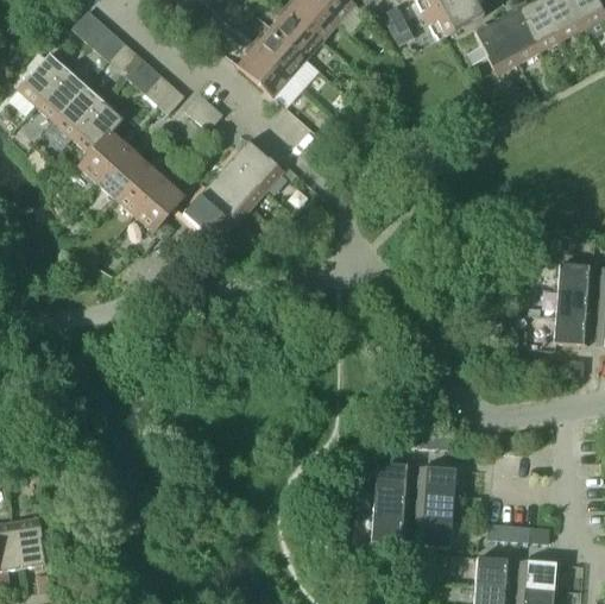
[(296,0),(289,8),(325,41),(340,23),(315,0),(296,0)]
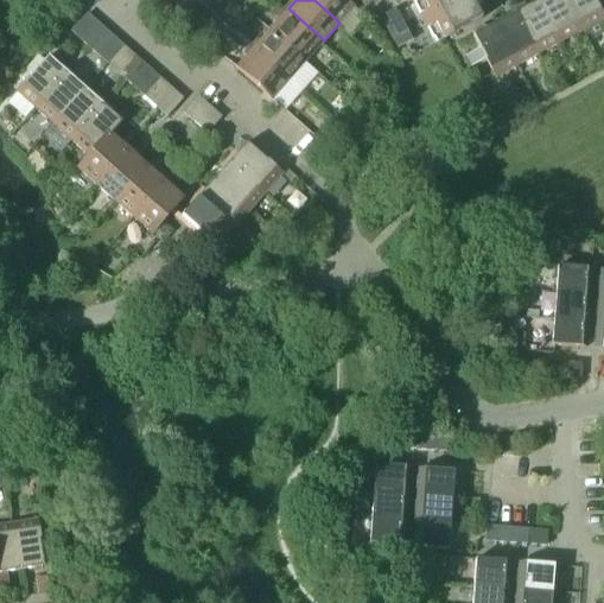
[(356,4),(353,0),(315,0),(339,23),(356,4)]
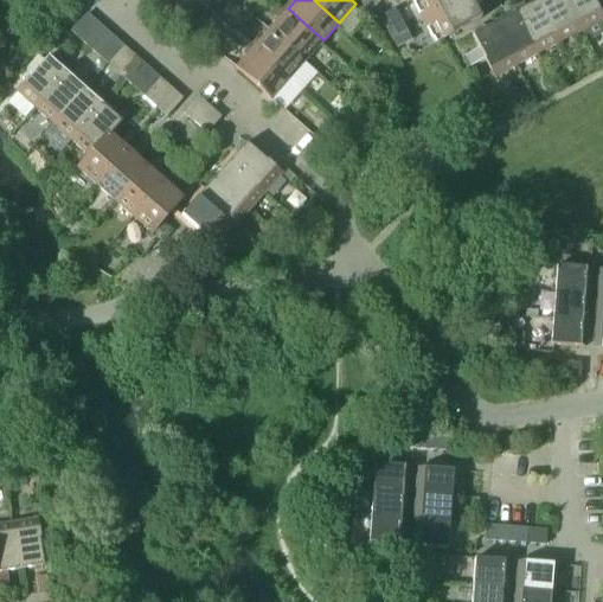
[(416,0),(437,39),(483,14),(478,2),(482,0),(416,0)]
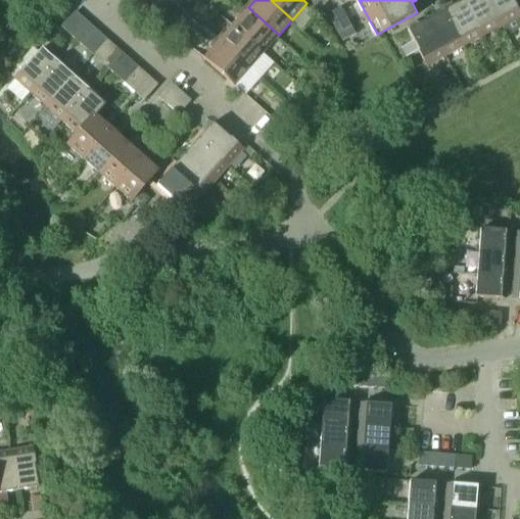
[(460,0),(446,7),(466,43),(484,34),(467,0),(460,0)]
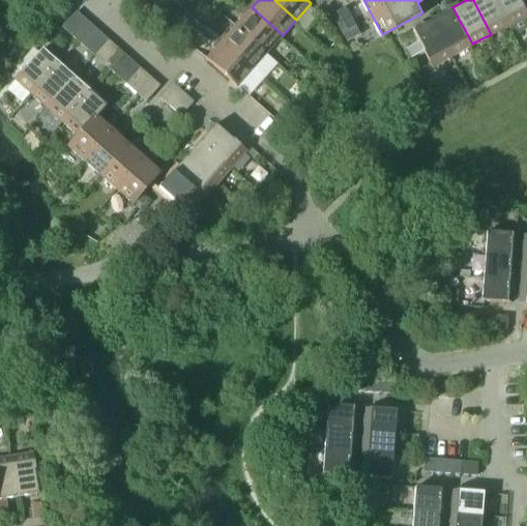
[(491,34),(509,24),(496,0),(473,0),(491,34)]
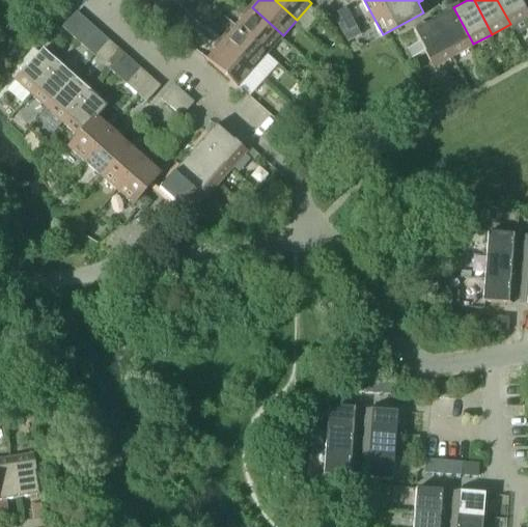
[(497,0),(510,24),(527,16),(527,8),(522,0),(497,0)]
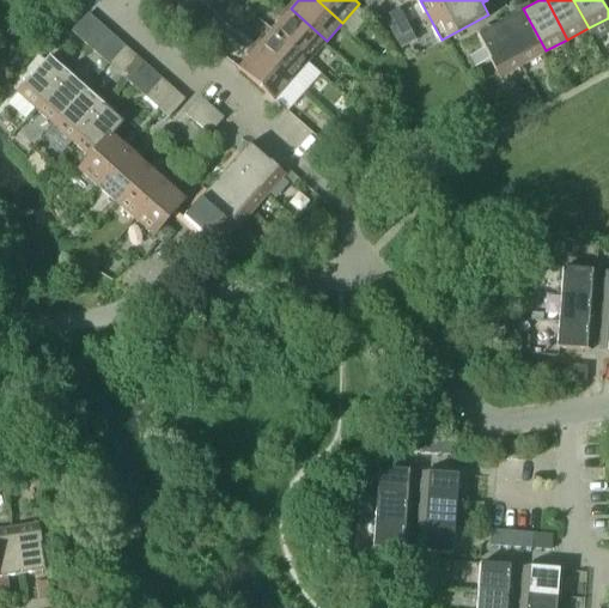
[(310,59),(327,41),(291,8),(274,28),(310,59)]
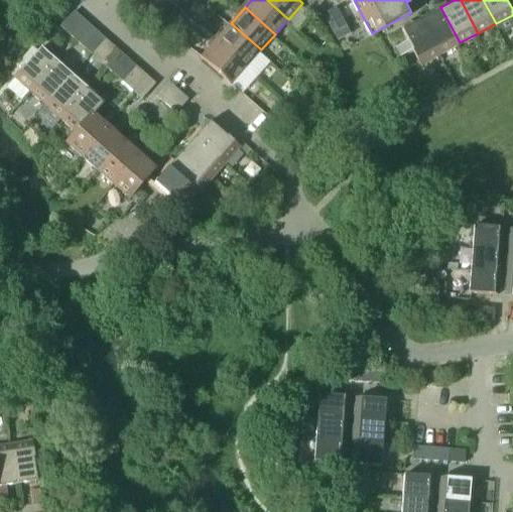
[(441,52),(460,42),(440,7),(422,16),(441,52)]
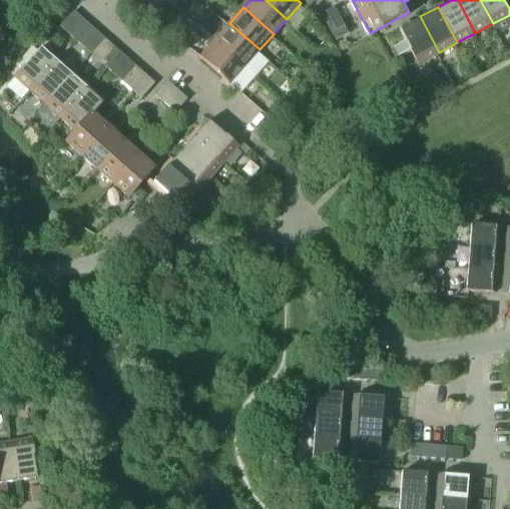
[(329,20),(338,37),(350,30),(342,14),(329,20)]
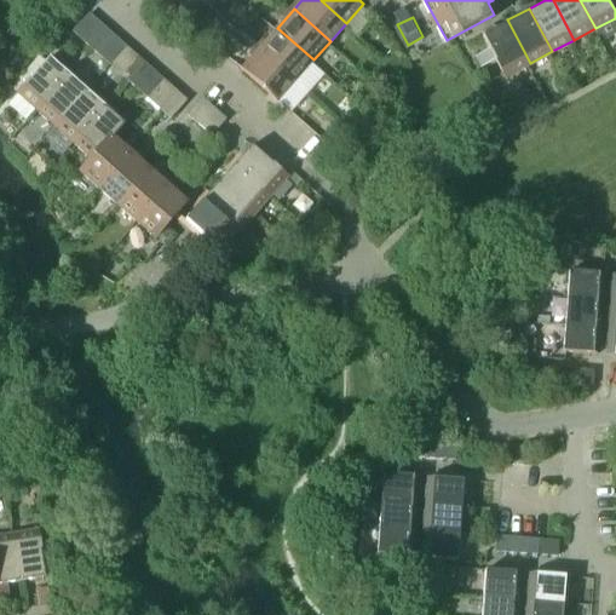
[(530,63),(507,19),(485,32),(493,46),(478,53),(484,63),(498,56),(508,75),(530,63)]
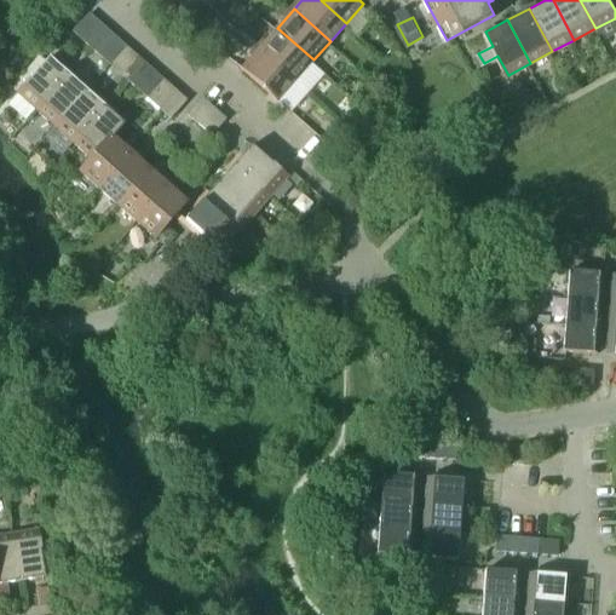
[(108,40),(116,32),(104,21),(97,30),(108,40)]
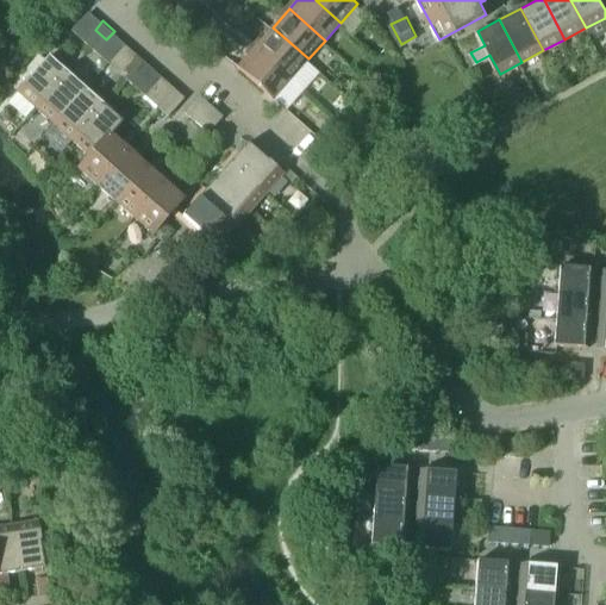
[(293,76),(308,58),(273,27),(257,45),(293,76)]
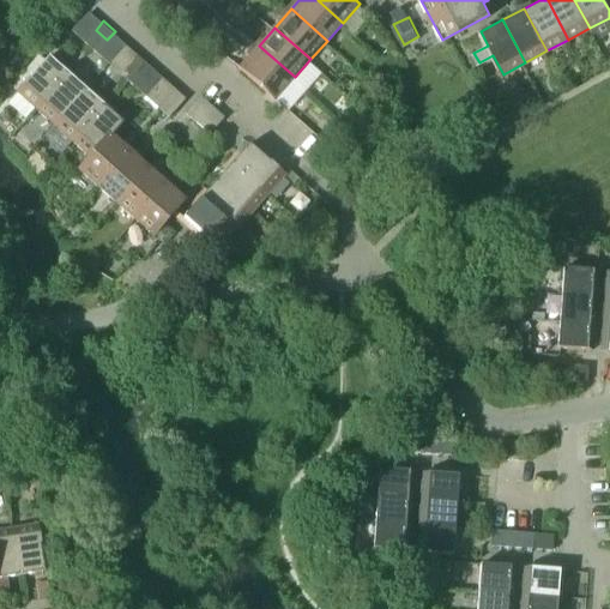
[(107,40),(96,30),(88,40),(98,49),(107,40)]
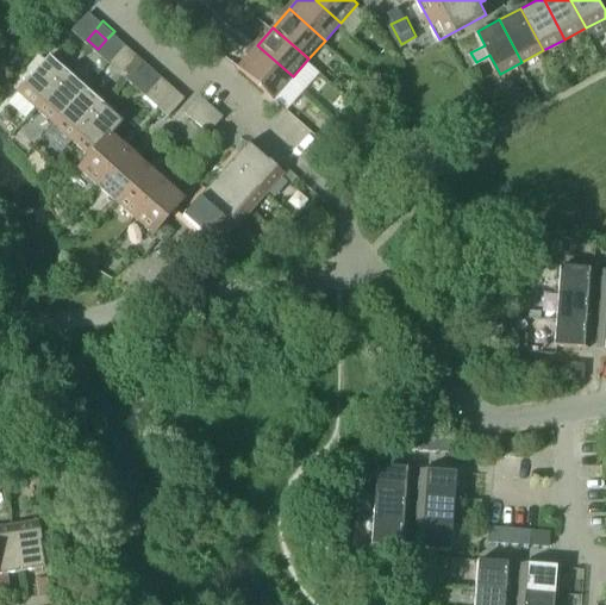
[(293,76),(257,45),(241,64),(275,95),(293,76)]
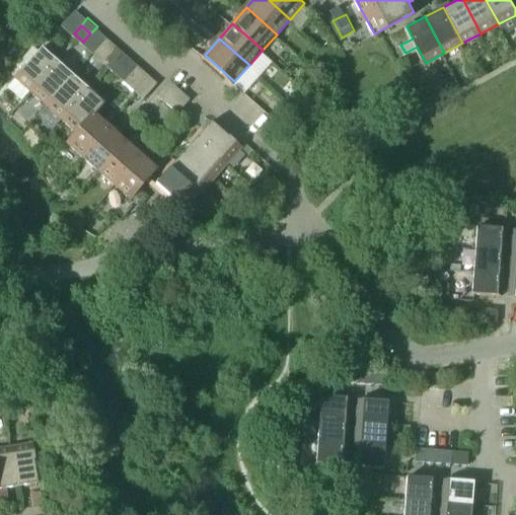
[(16,75),(32,89),(59,59),(44,45),(16,75)]
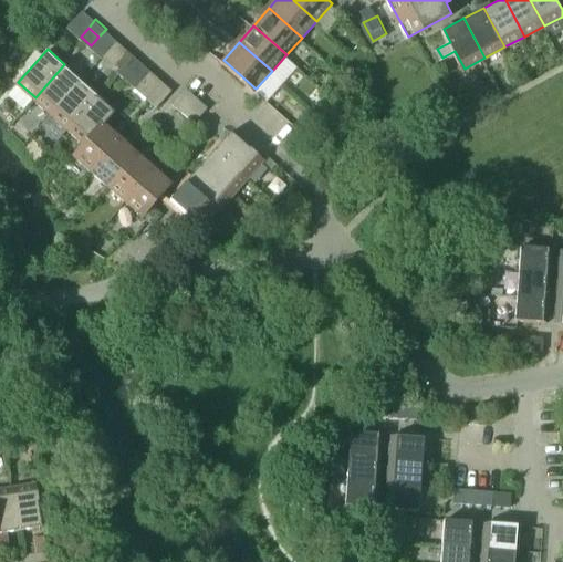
[(133,66),(139,59),(129,49),(122,58),(133,66)]
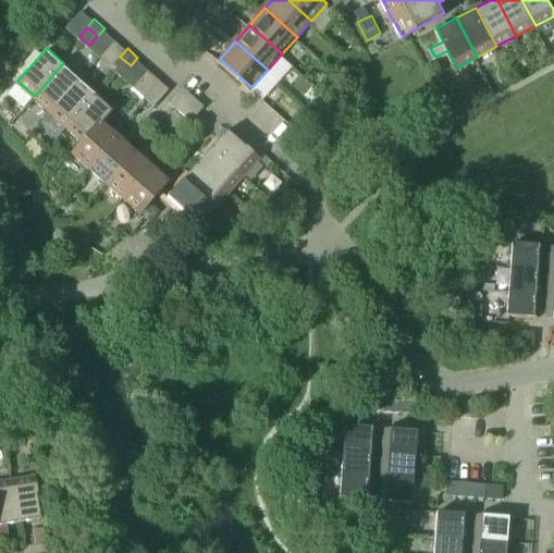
[(131,65),(120,57),(112,65),(123,74),(131,65)]
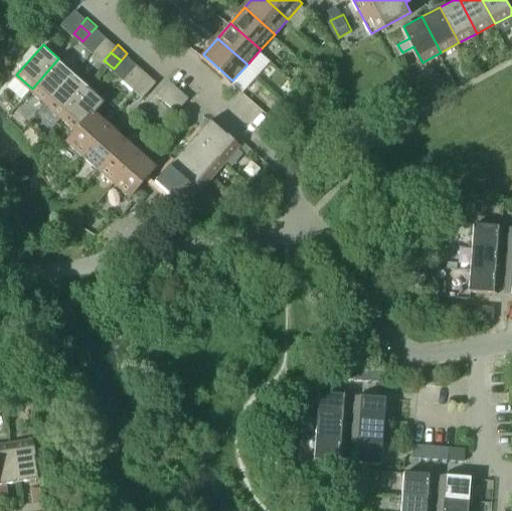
[(74,72),(58,58),(32,89),(47,103),(74,72)]
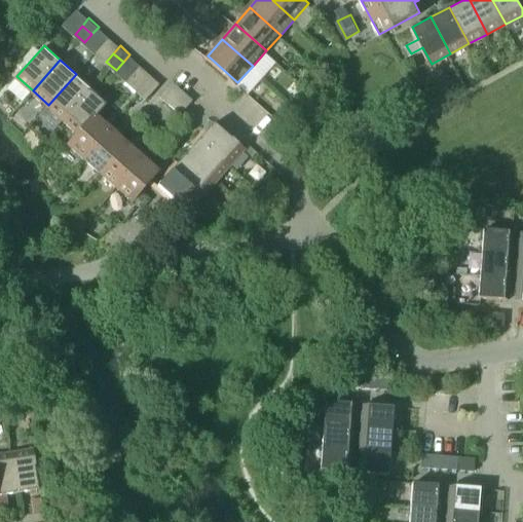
[(154,89),(161,82),(151,73),(145,81),(154,89)]
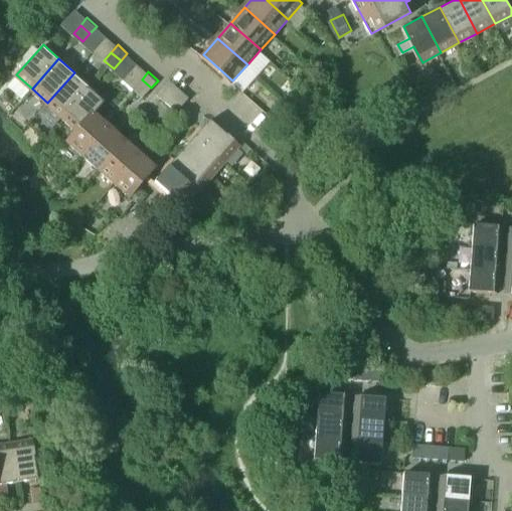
[(47,103),(63,116),(90,86),(74,72),(47,103)]
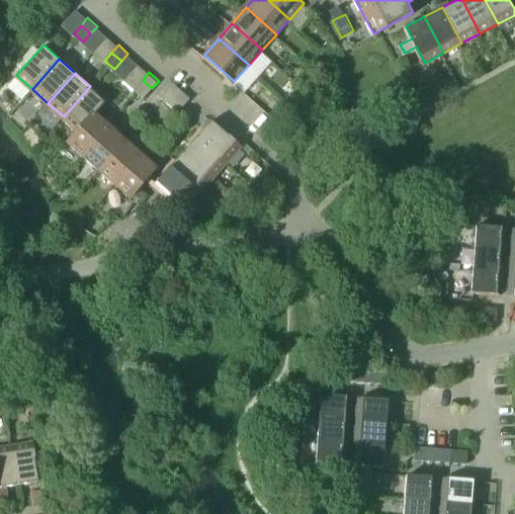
[(181,87),(171,79),(165,86),(175,95),(181,87)]
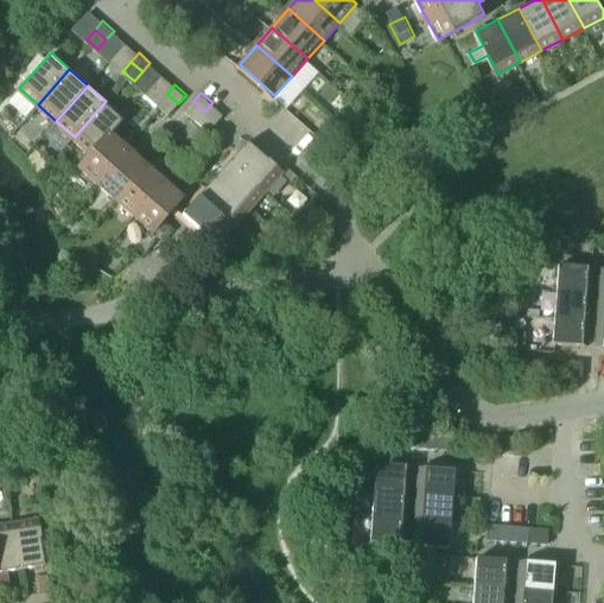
[(159,103),(164,107),(170,113),(178,103),(167,94),(159,103)]
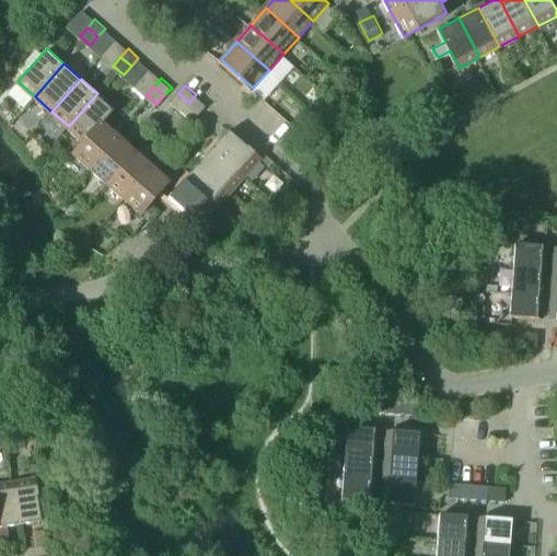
[(115,109),(97,93),(69,126),(84,140),(85,141),(104,119),(105,120),(115,109)]
